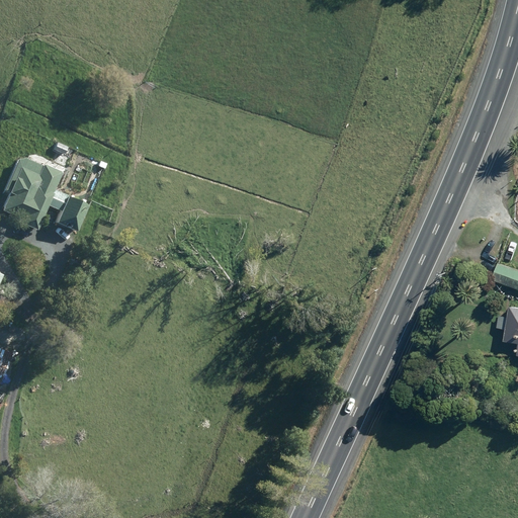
[(36,232),(48,206),(60,212),(56,223),(77,232),(88,206),(54,191),(62,174),(19,156),(4,192),(7,193),(0,208),(0,210),(22,221),(20,225),(36,232)]
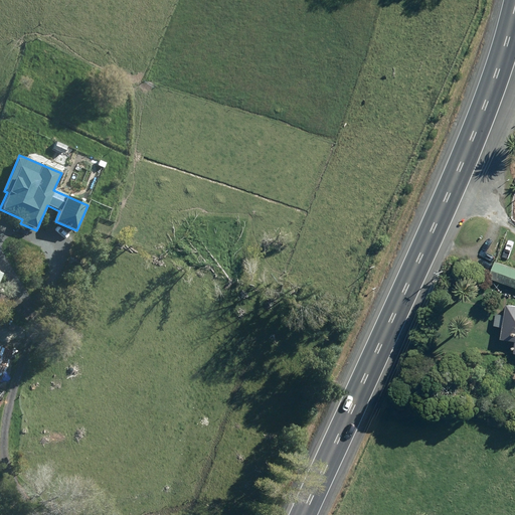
[(514,265),(495,258),(488,276),(514,286),(514,265)]
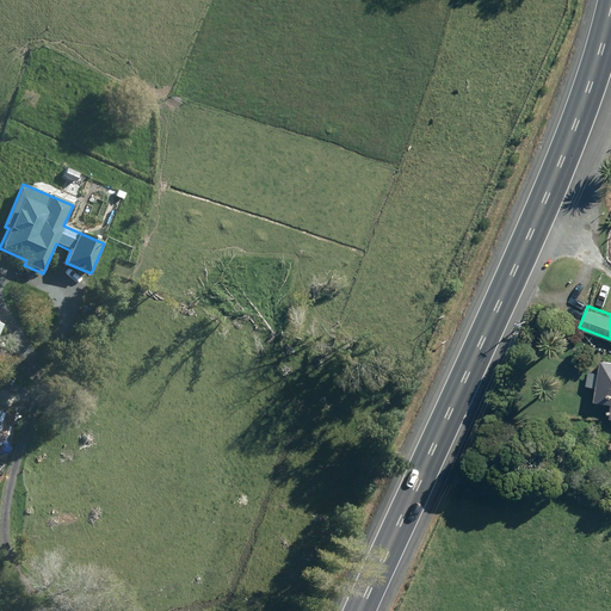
[(610,360),(597,360),(596,400),(610,401),(609,419),(610,418),(610,360)]
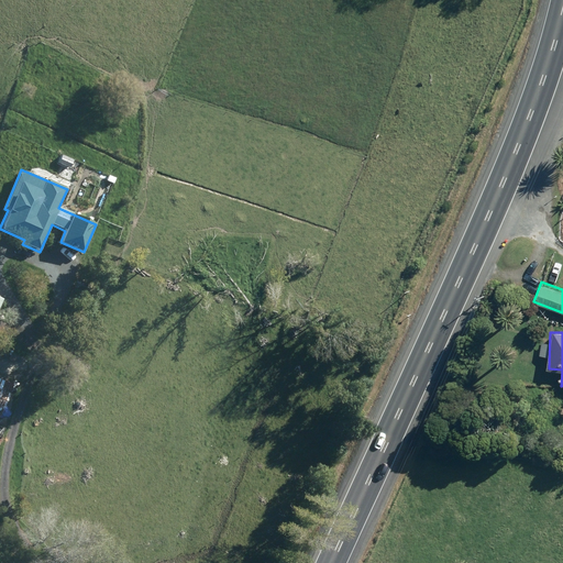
[(9,372),(6,378),(20,385),(28,368),(18,364),(13,374),(9,372)]
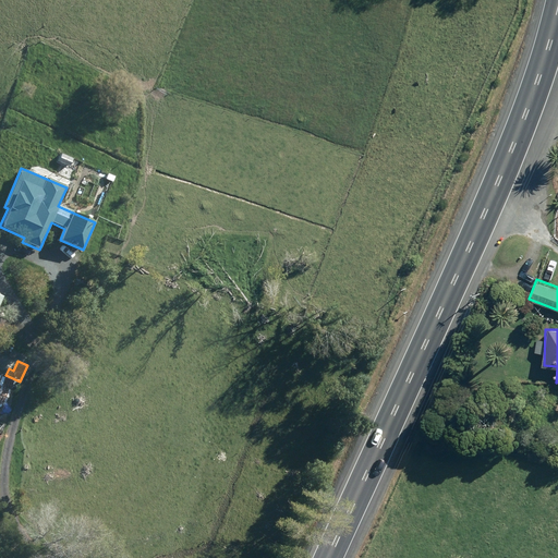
[(0,414),(0,415),(14,381),(5,378),(7,377),(0,374),(0,373),(1,371),(0,370),(0,414)]
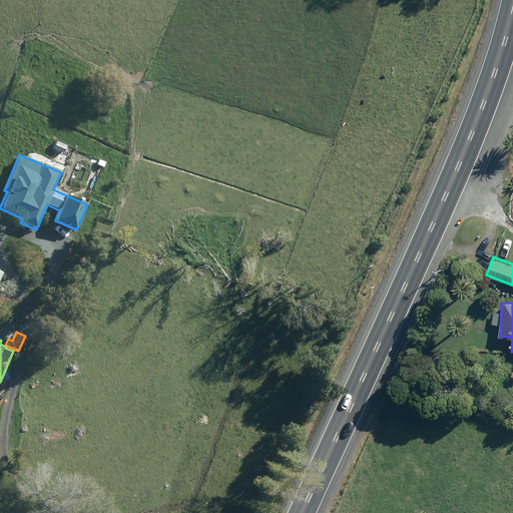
All buildings are outlined.
